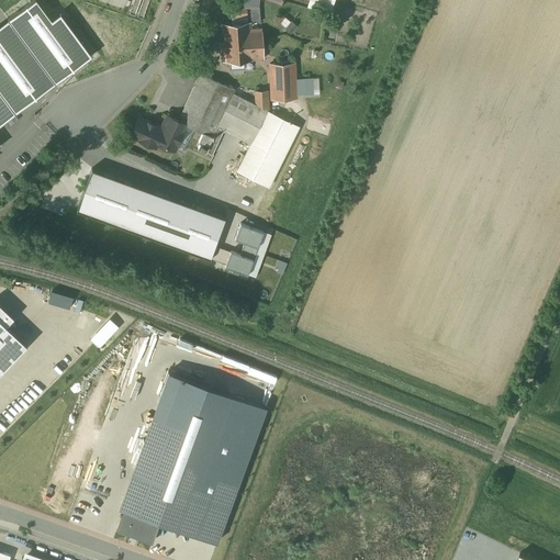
[(206,0),(205,6),(219,9),(221,0),(206,0)]
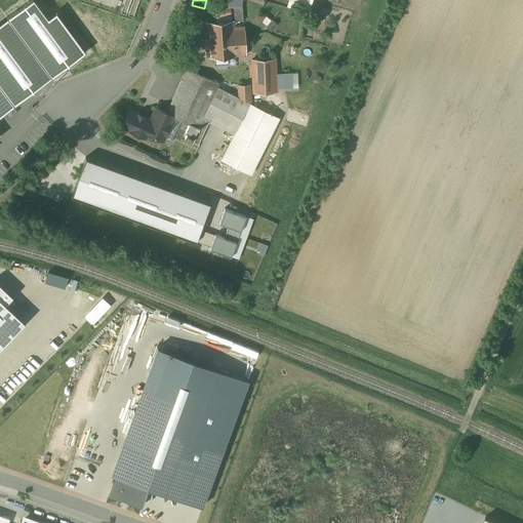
[(287,0),(285,8),(308,14),(311,0),(287,0)]
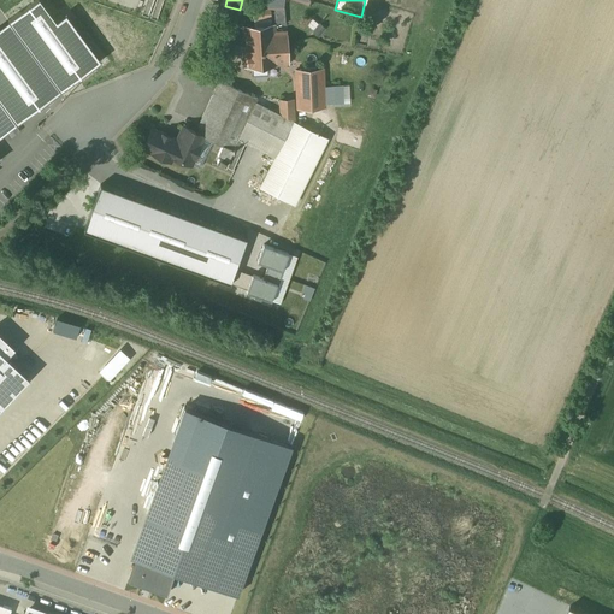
[(287,10),(272,11),(273,28),(276,28),(288,28),(287,10)]
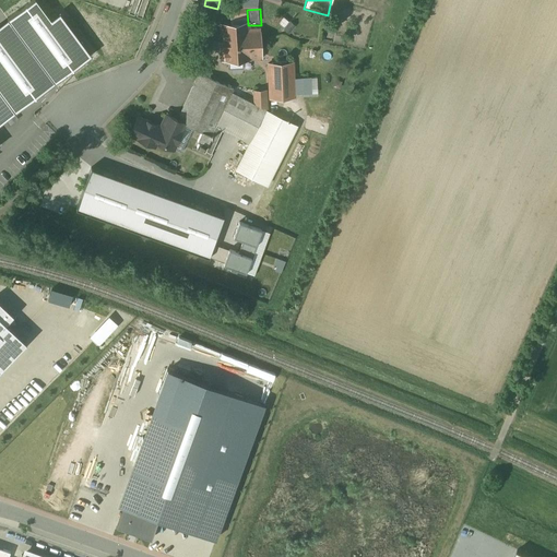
[(293,24),(286,32),(291,35),(297,27),(293,24)]
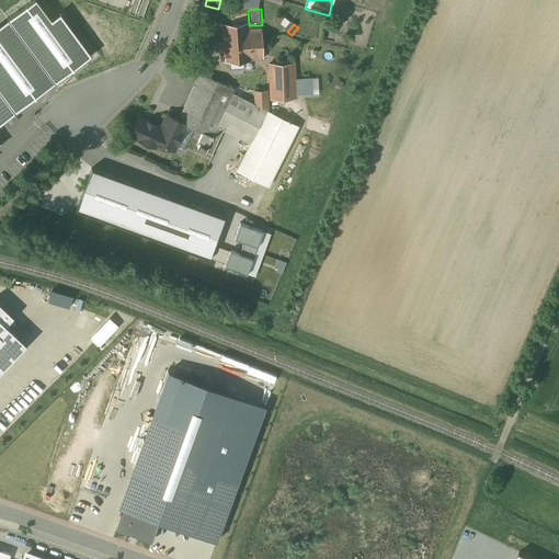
[(249,25),(225,27),(227,63),(253,61),(253,60),(252,32),(251,25),(249,25)]
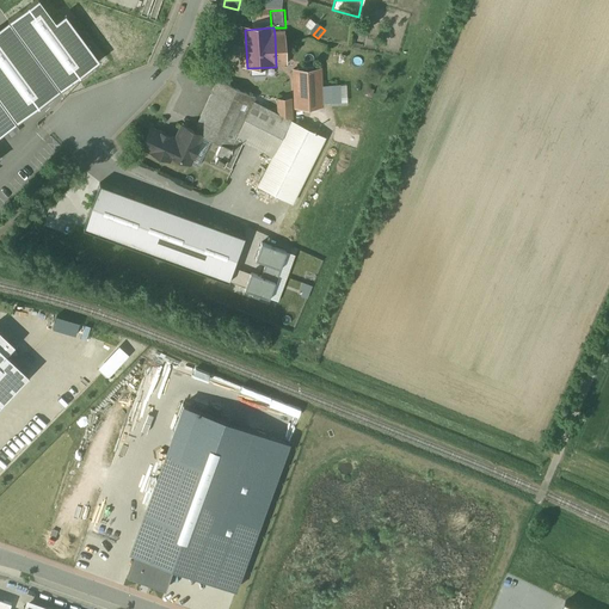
[(287,34),(275,35),(276,66),(288,66),(287,34)]
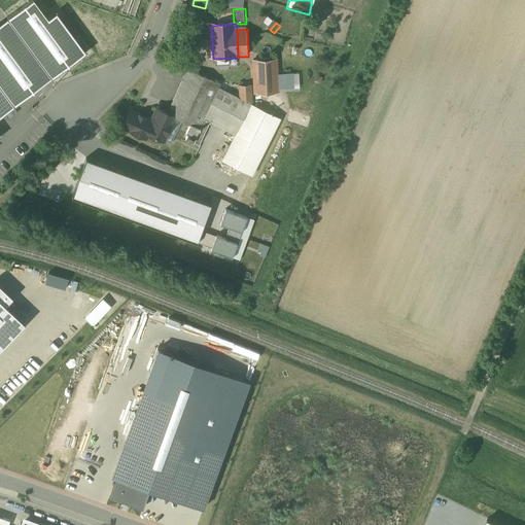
[(279,62),(255,63),(256,78),(279,77),(279,62)]
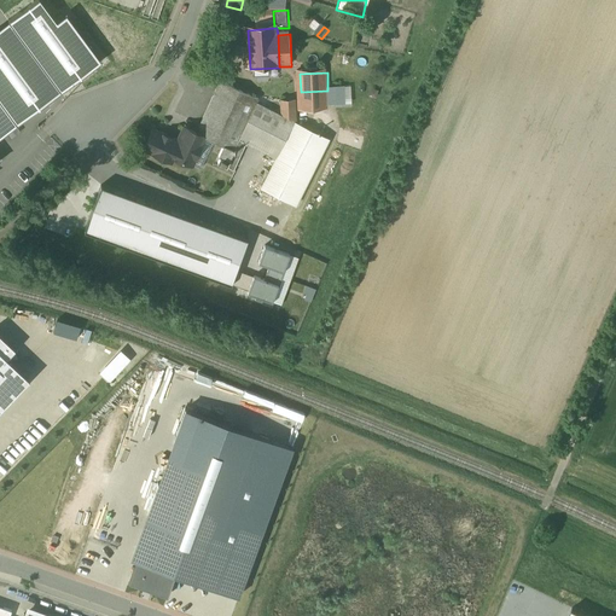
[(261,100),(224,83),(203,127),(199,135),(208,139),(207,140),(226,149),(221,158),(222,160),(220,166),(236,173),(250,144),(279,158),(263,190),(298,208),(331,143),(296,125),(259,105),(261,100)]
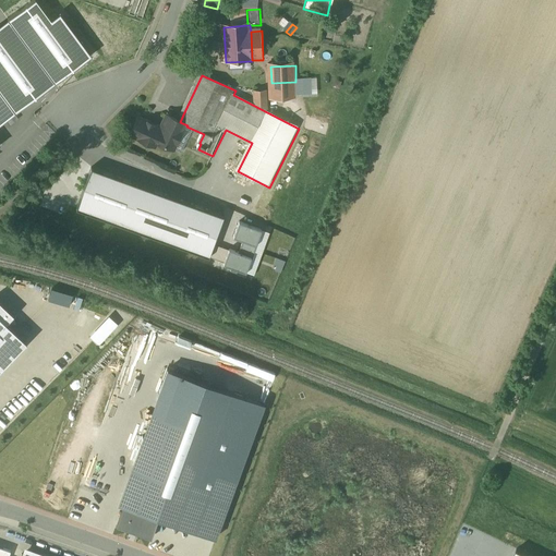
[(0,128),(20,113),(0,86),(0,128)]
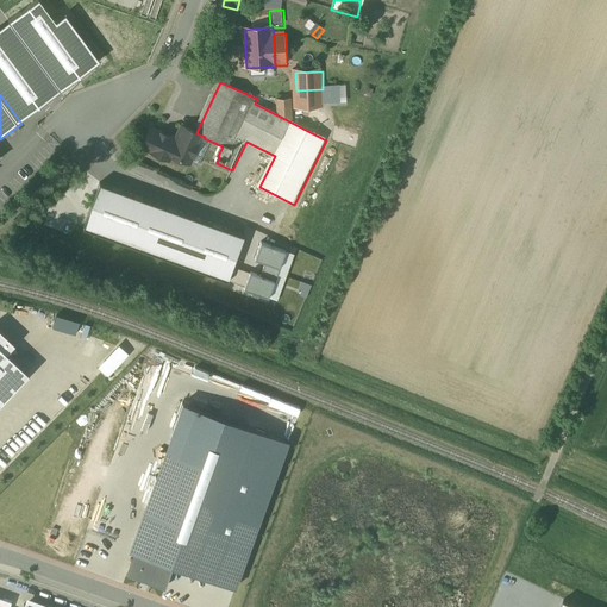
[(196,133),(183,127),(179,138),(180,138),(179,139),(176,141),(154,130),(144,149),(154,154),(156,150),(173,158),(173,157),(192,166),(192,164),(200,168),(211,145),(202,142),(204,138),(205,137),(196,133)]
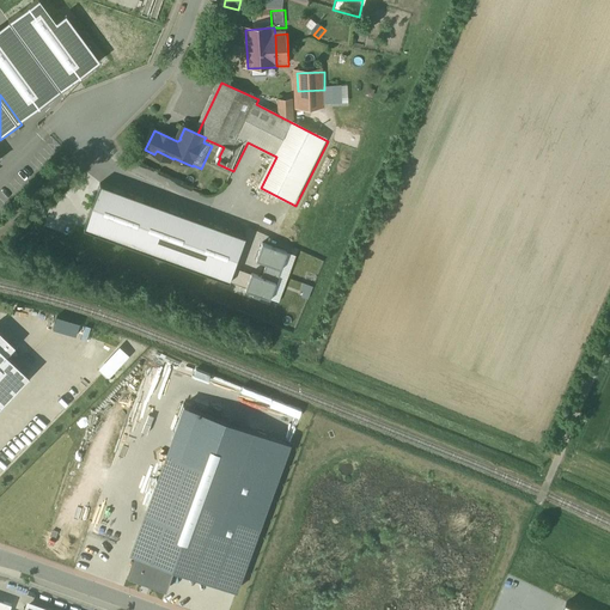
[(248,238),(102,185),(85,231),(248,290),(254,275),(237,269),(248,238)]
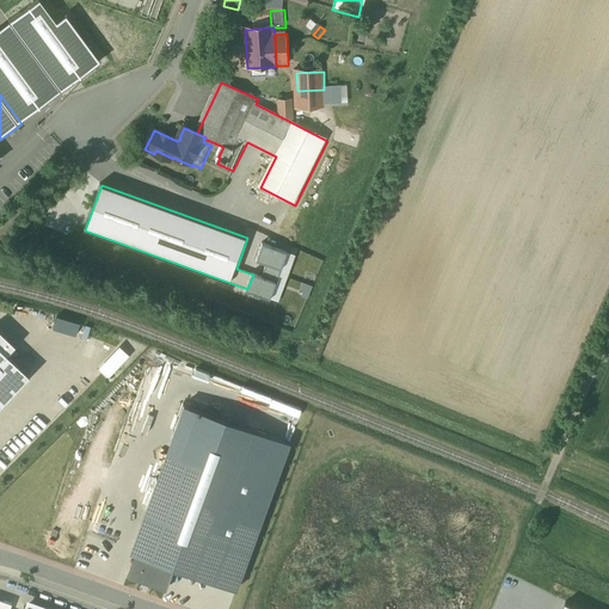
[(282,271),(284,265),(289,253),(264,245),(258,262),(269,265),(282,271)]
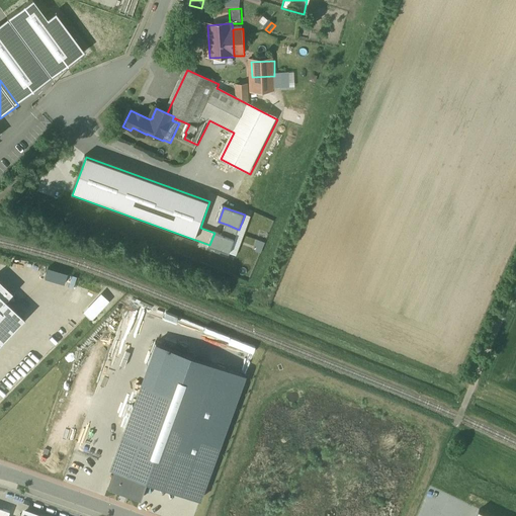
[(235,241),(234,245),(235,245),(242,226),(241,225),(239,230),(228,225),(224,236),(235,241)]
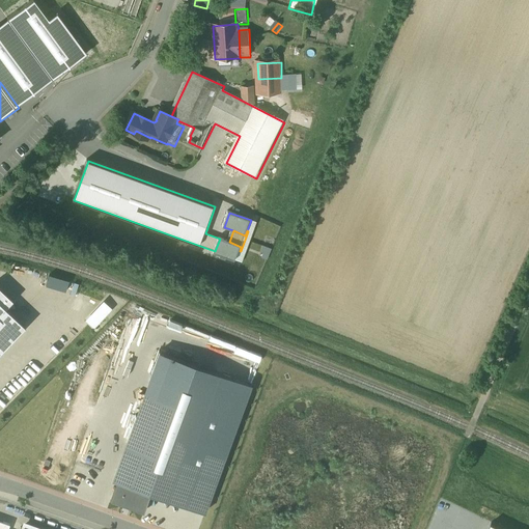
[(220,239),(215,251),(215,253),(222,256),(221,258),(227,260),(228,258),(235,261),(240,251),(241,247),(229,242),(220,239)]
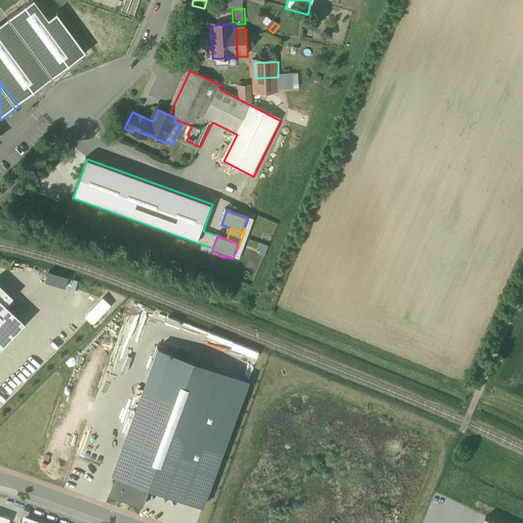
[(0,351),(27,323),(7,306),(13,298),(0,286),(0,351)]
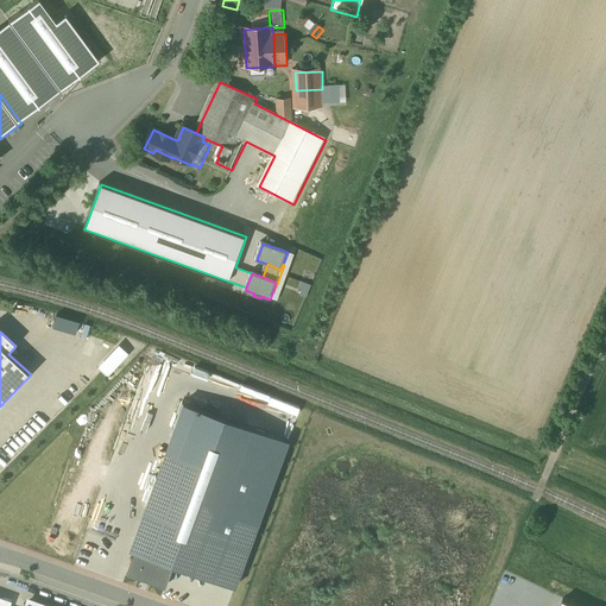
[(117,345),(95,367),(106,378),(127,355),(117,345)]
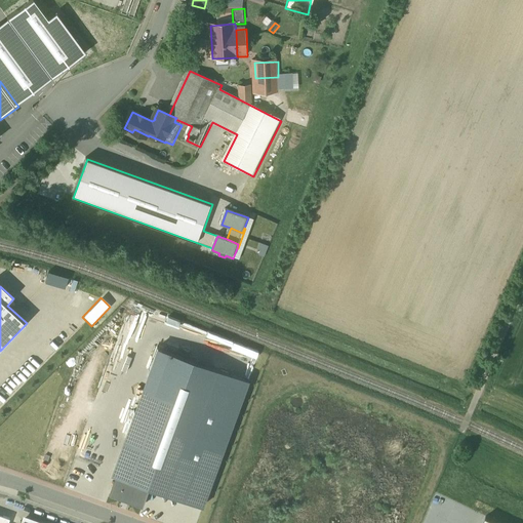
[(116,347),(115,358),(124,359),(125,347),(116,347)]
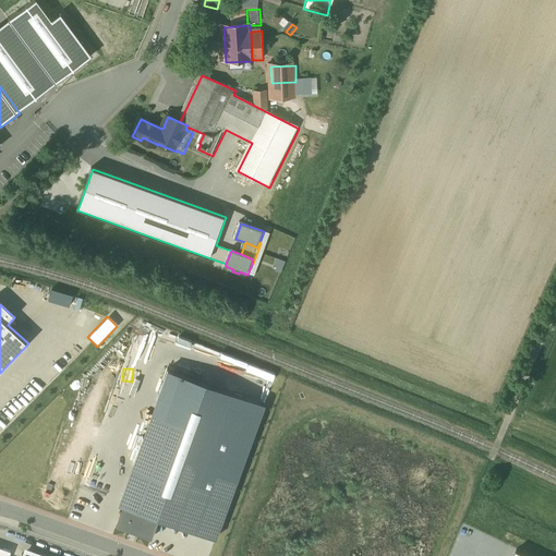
[(263,407),(167,372),(118,506),(125,509),(119,527),(153,539),(161,516),(216,535),(263,407)]
